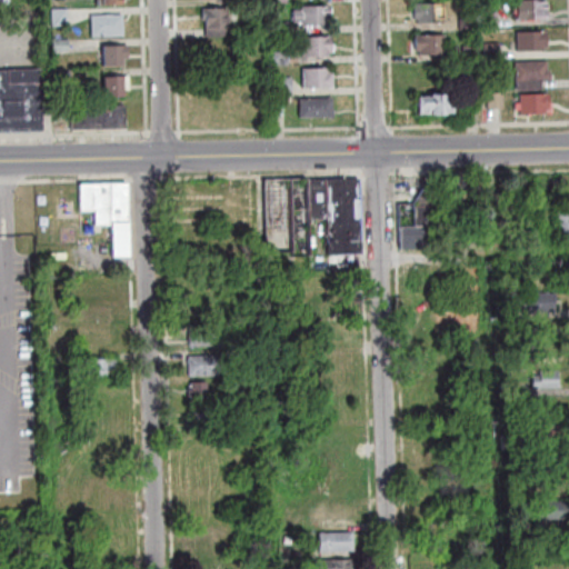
[(515,20),(515,0),(546,0),(546,12),(548,12),(548,19),(515,20)]
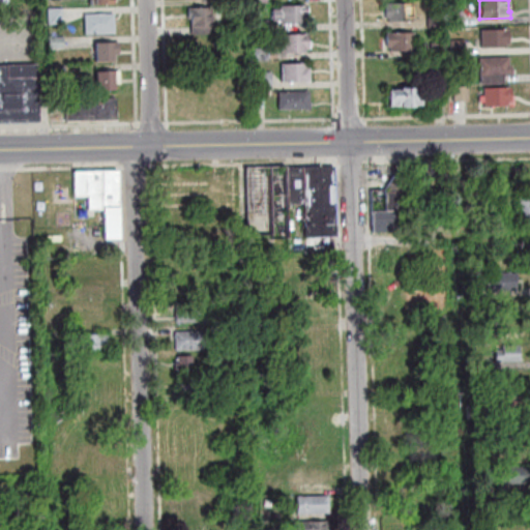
[(413,21),(389,21),(389,17),(386,17),(385,2),(412,1),(413,21)]
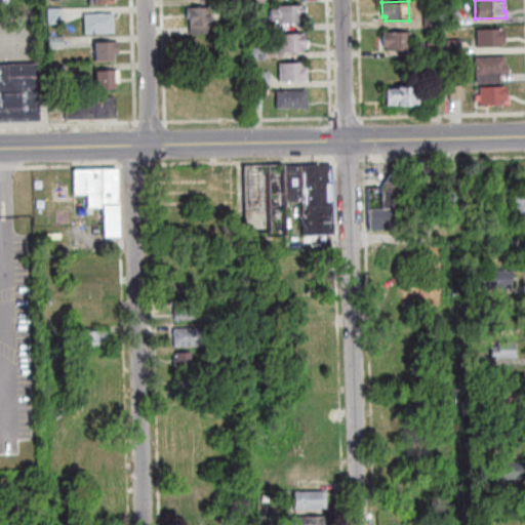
[(270,9),(278,9),(278,4),(305,4),(305,24),(278,25),(278,21),(270,21),(270,9)]
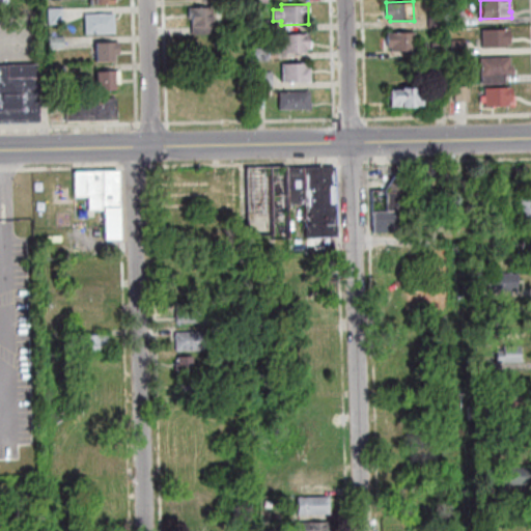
[(213,34),(193,34),(192,19),(189,19),(189,6),(213,6),(213,34)]
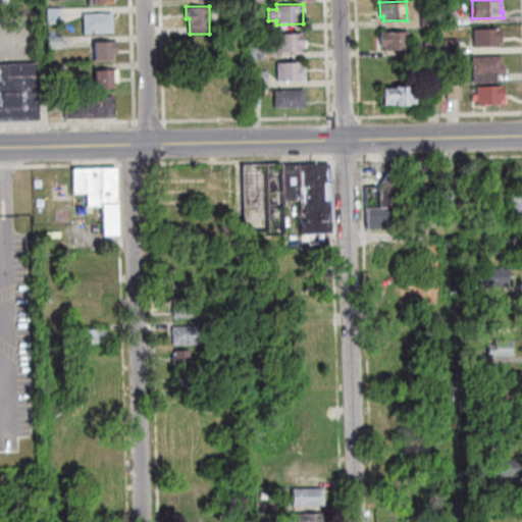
[(48,23),(48,8),(62,7),(63,23),(48,23)]
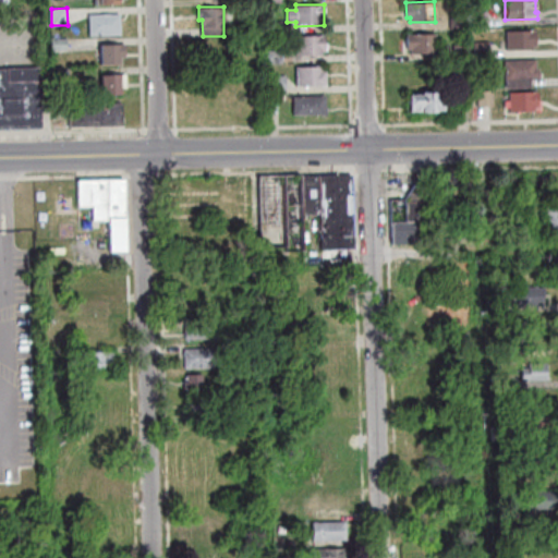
[(91,35),(89,13),(121,12),(122,34),(91,35)]
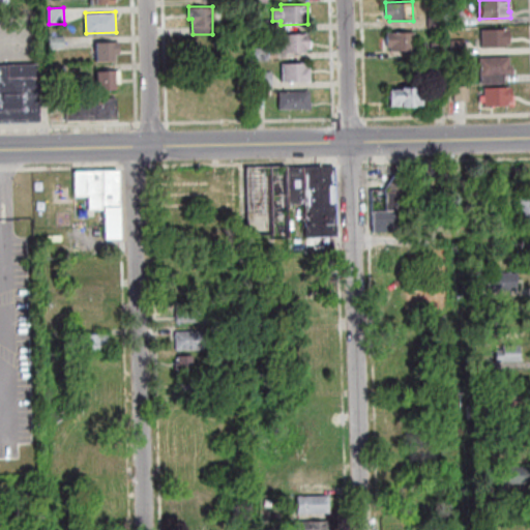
[(429,28),(429,11),(445,11),(445,27),(429,28)]
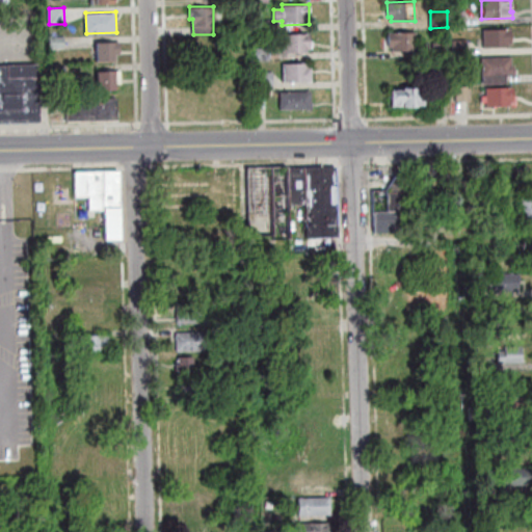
[(450,12),(467,11),(467,28),(450,28),(450,12)]
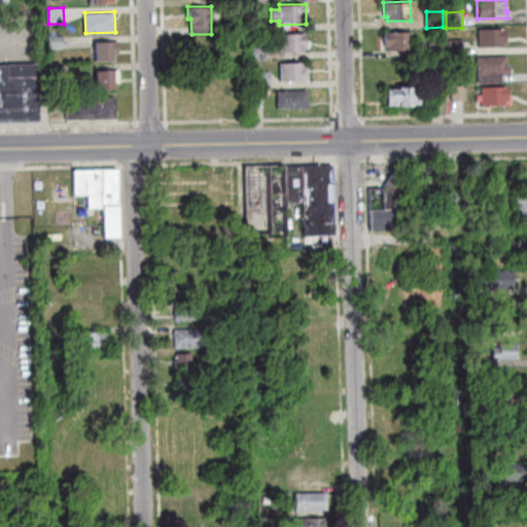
[(268,21),(268,31),(252,31),(252,21),(268,21)]
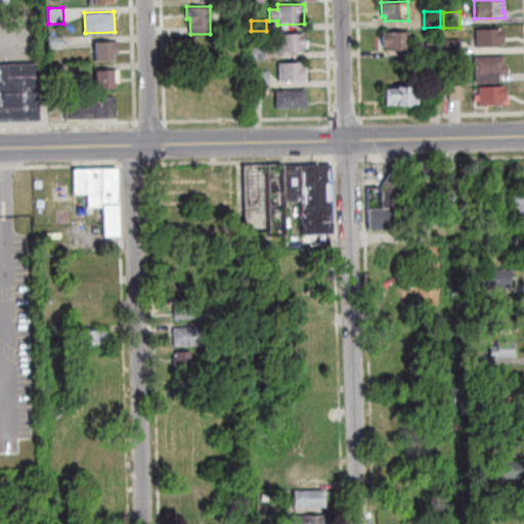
[(477,46),(477,28),(504,28),(505,42),(501,42),(501,46),(477,46)]
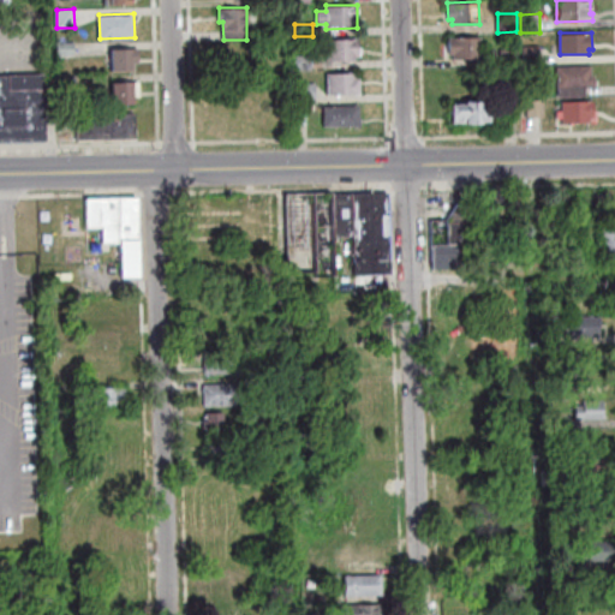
[(482,36),(482,58),(453,58),(453,54),(449,54),(449,37),(482,36)]
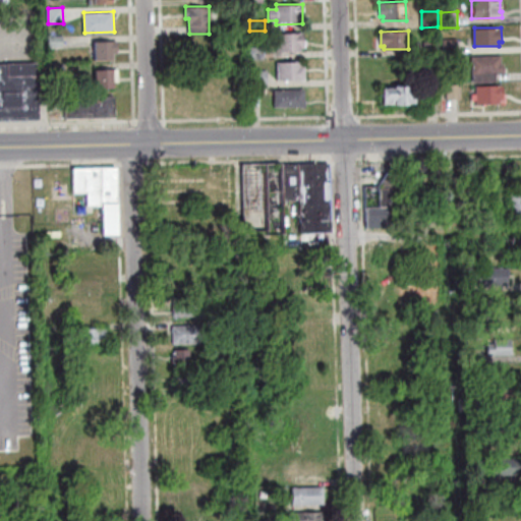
[(278,53),(277,34),(303,34),(303,47),(301,47),(301,52),(278,53)]
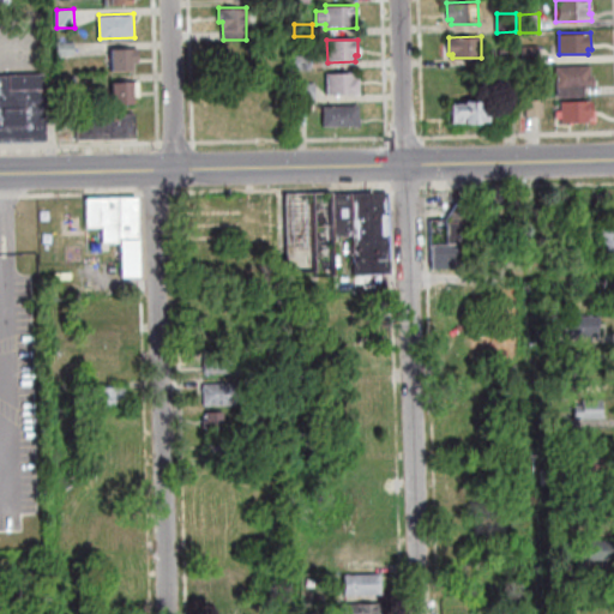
[(76,55),(58,55),(58,42),(74,42),(76,55)]
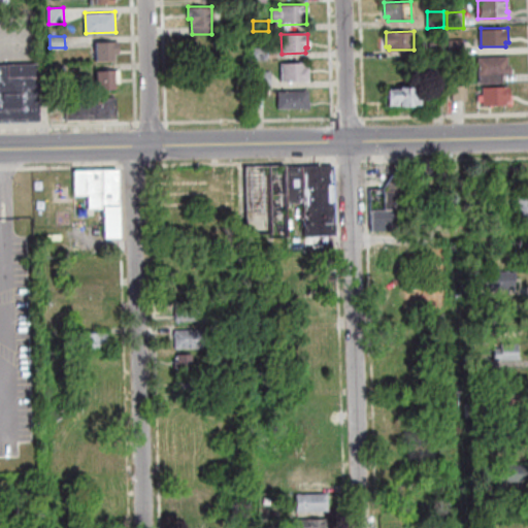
[(450,39),(464,39),(465,55),(450,55),(450,39)]
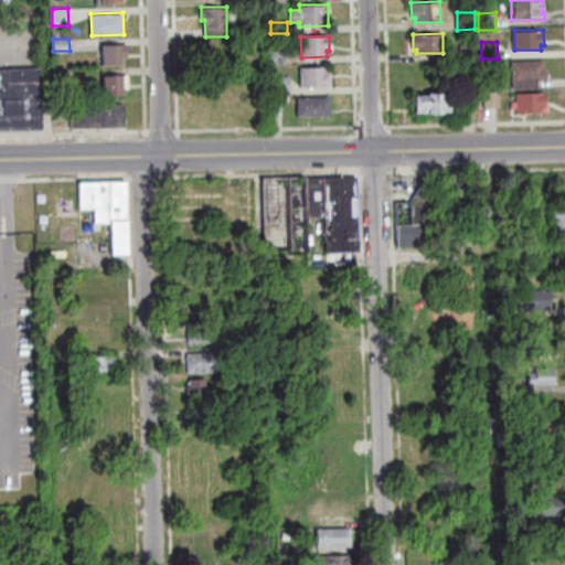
[(104,65),(103,44),(128,43),(128,57),(124,57),(124,64),(104,65)]
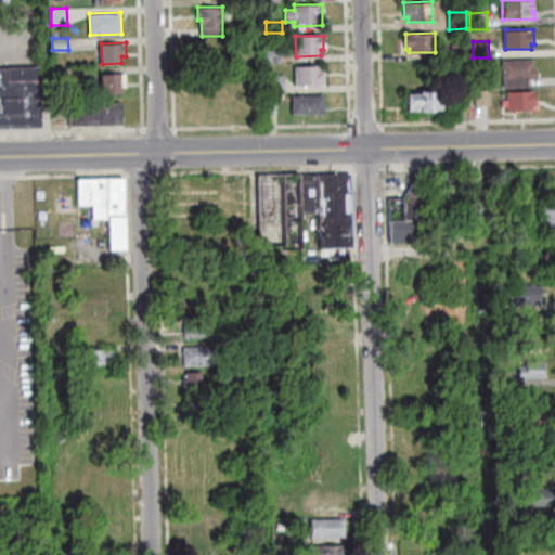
[(452,59),(452,44),(468,44),(468,59),(452,59)]
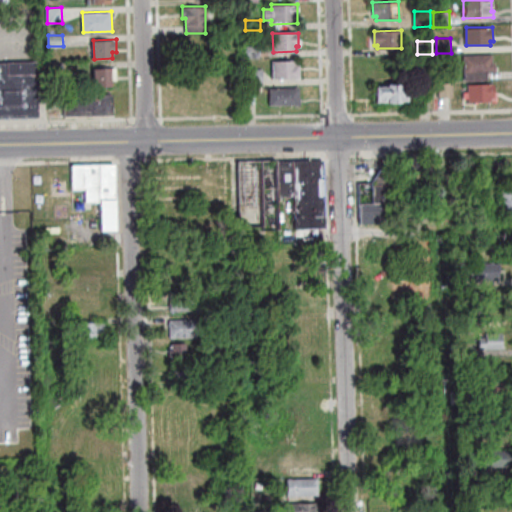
[(246,59),(245,46),(260,46),(260,59),(246,59)]
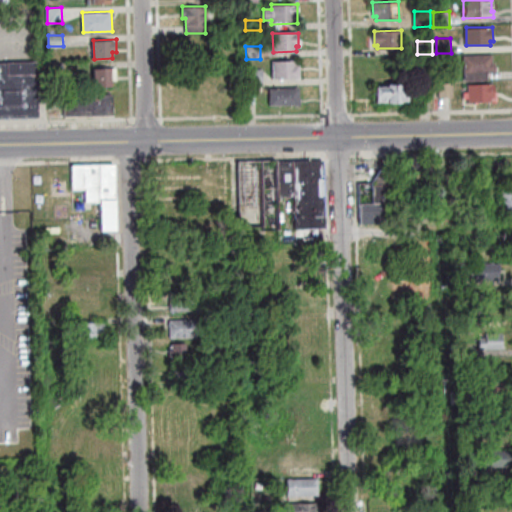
[(493,54),(493,62),(496,62),(496,72),(488,72),(489,81),(464,81),(464,55),(493,54)]
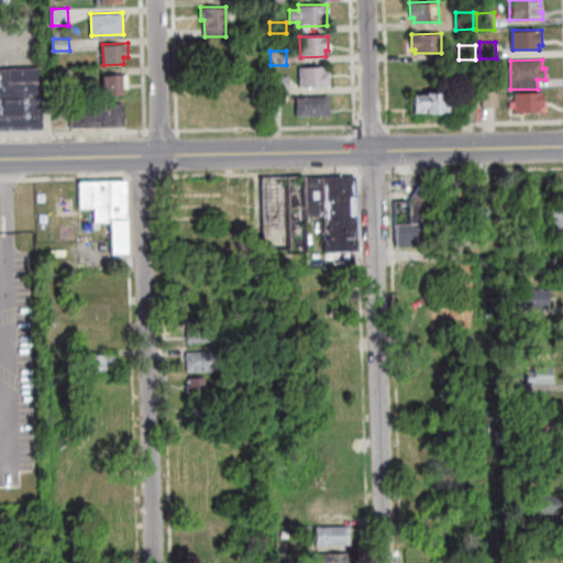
[(0,67),(41,67),(43,129),(0,129),(0,67)]
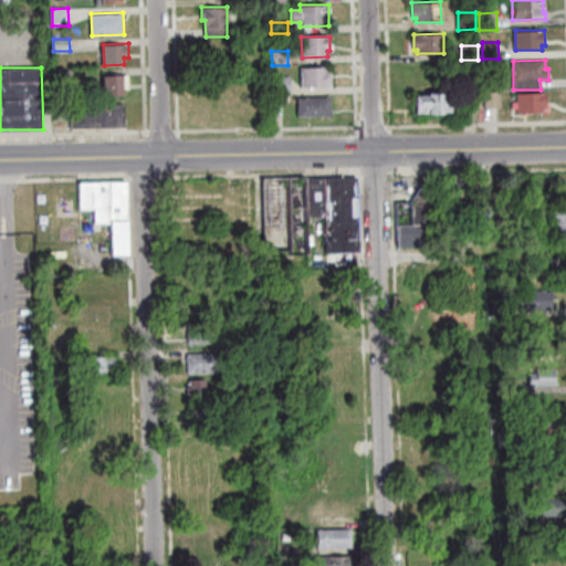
[(301,67),(333,67),(333,87),(301,87),(301,67)]
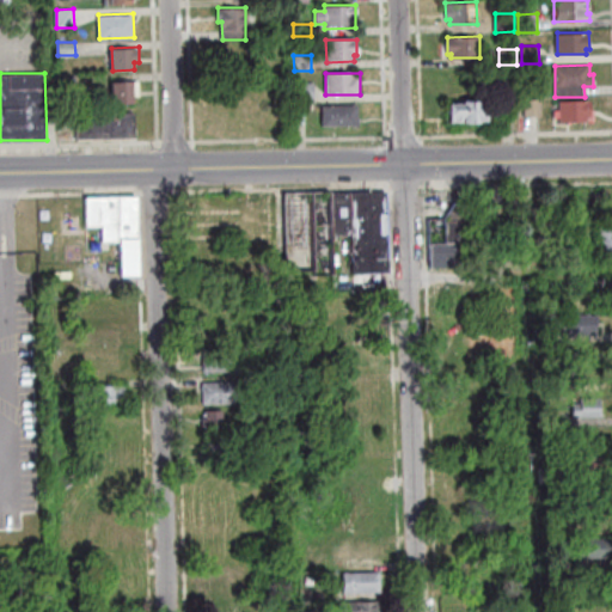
[(77,77),(77,90),(60,90),(60,77),(77,77)]
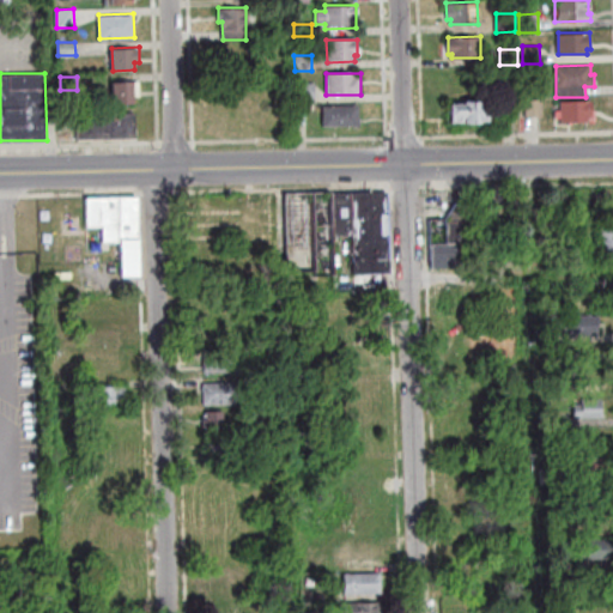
[(135,103),(113,103),(111,80),(140,79),(140,96),(135,96),(135,103)]
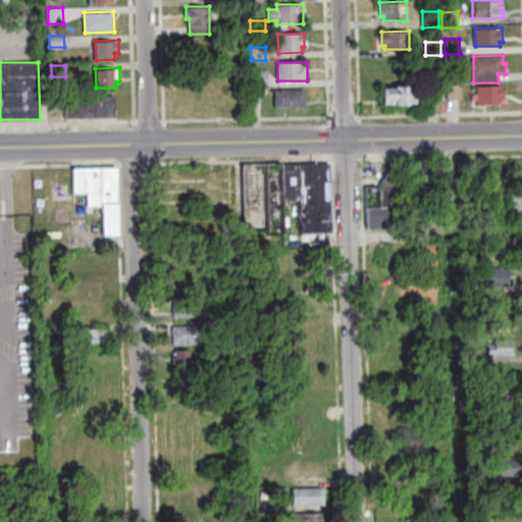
[(251,88),(251,71),(268,70),(268,88),(251,88)]
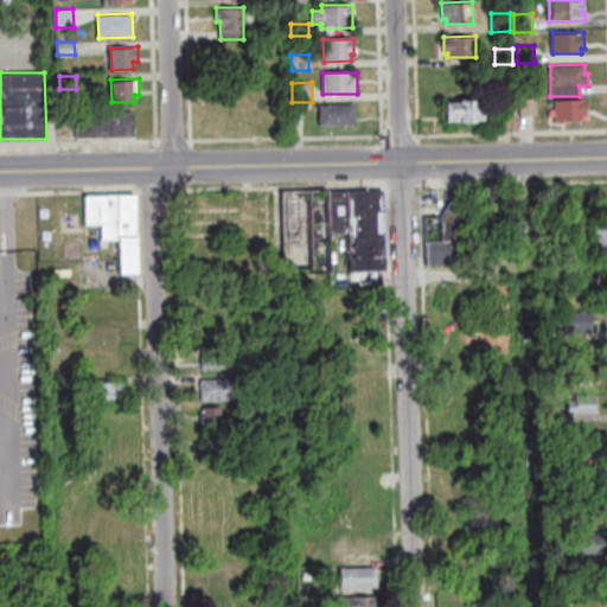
[(446,100),(459,100),(459,97),(483,97),(483,121),(446,121),(446,100)]
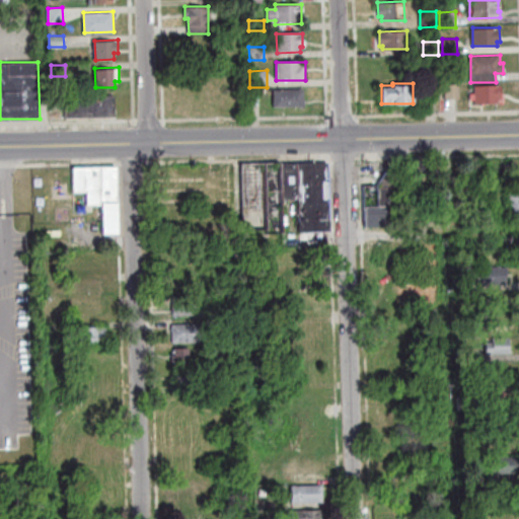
[(445,98),(445,84),(459,83),(460,98),(445,98)]
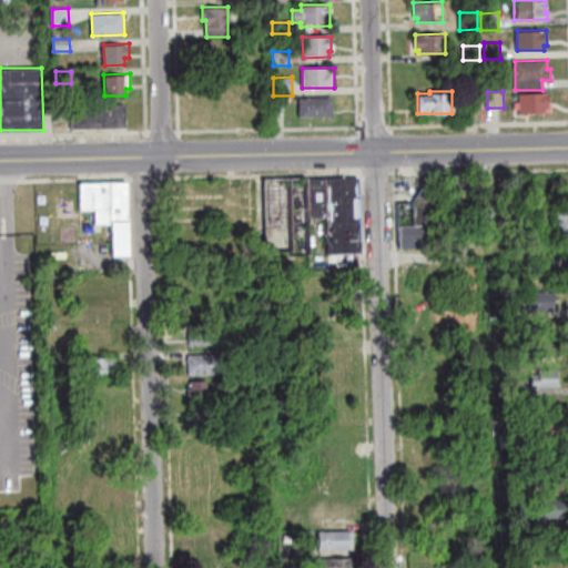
[(519,109),(515,109),(515,102),(519,102),(519,92),(548,92),(548,101),(553,101),(553,113),(519,113),(519,109)]
